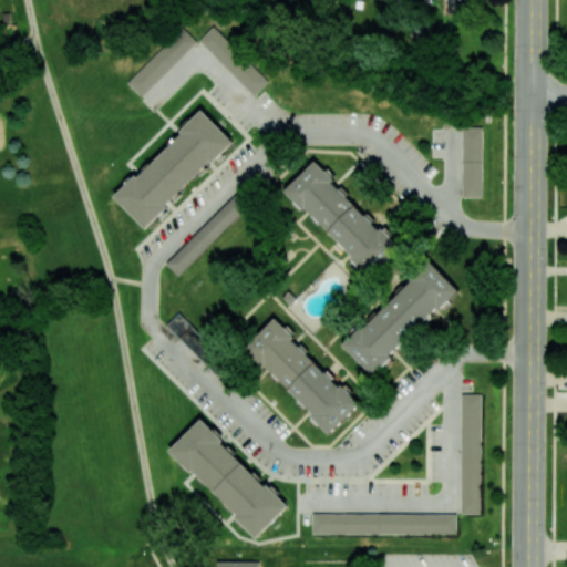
[(268,82),(214,26),(199,40),(253,96),(268,82)]
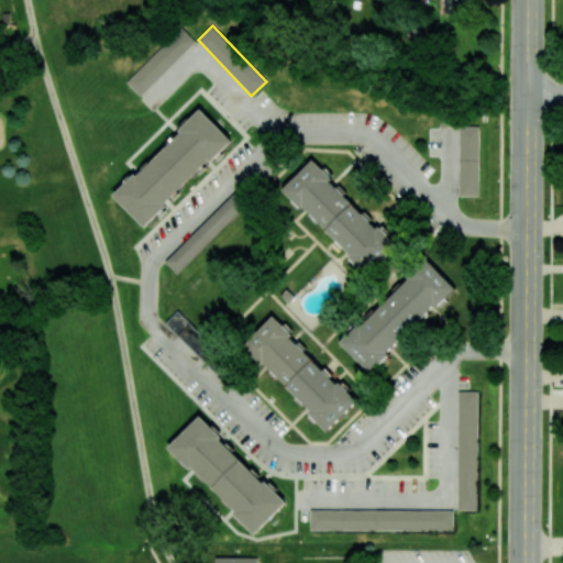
[(140,96),(196,42),(181,28),(125,81),(140,96)]
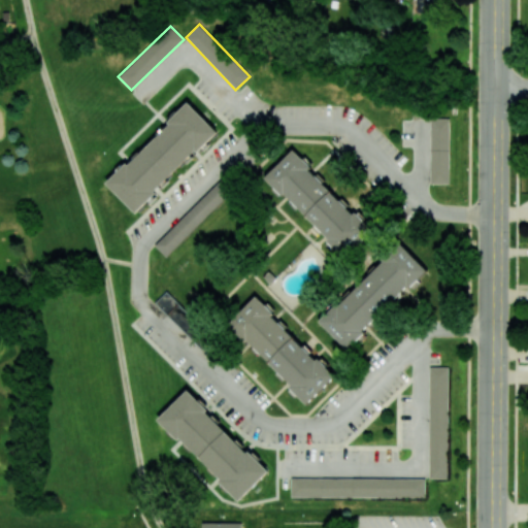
[(107,184),(135,212),(217,132),(189,103),(107,184)]
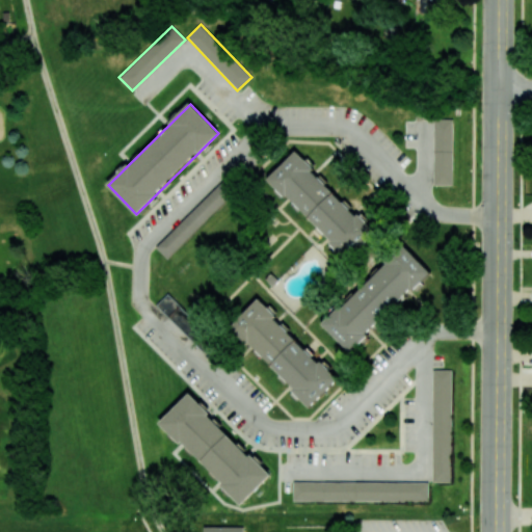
[(433,185),(453,185),(452,120),(433,120),(433,185)]
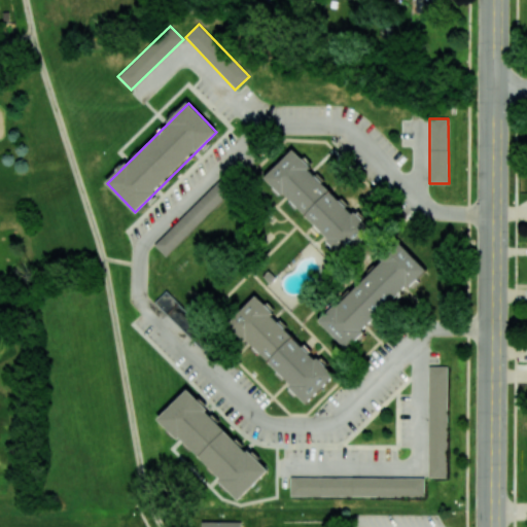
[(265,177),(343,256),(370,230),(291,150),(265,177)]
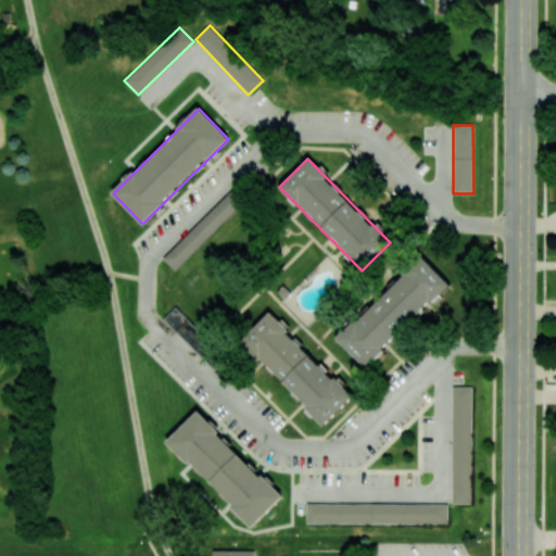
[(163,260),(176,270),(242,202),(230,190),(163,260)]
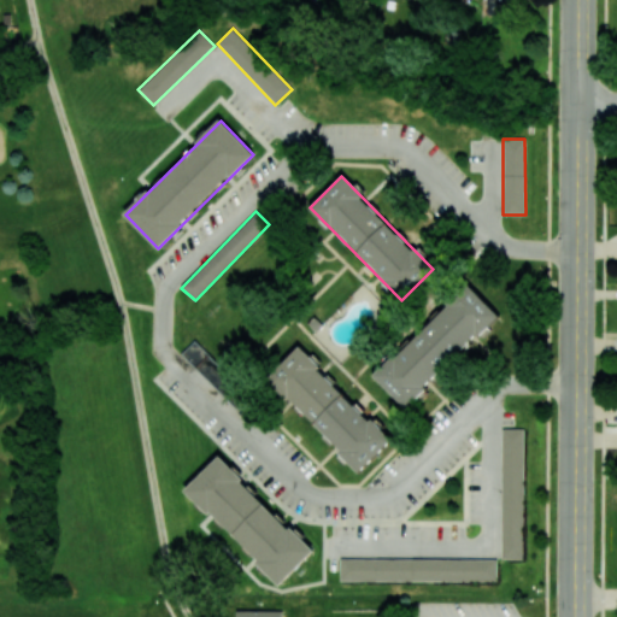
[(374,377),(405,409),(498,315),(466,283),(374,377)]
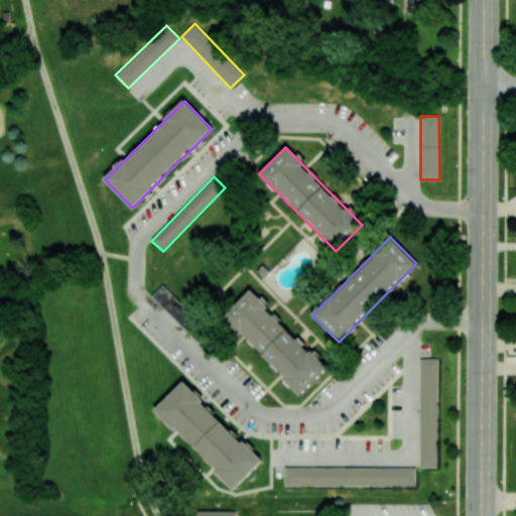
[(152,295),(184,330),(197,319),(163,284),(152,295)]
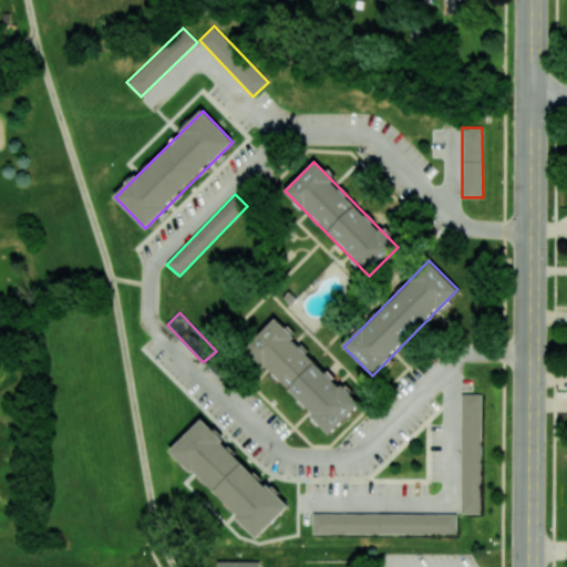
[(328,435),(358,408),(276,318),(246,346),(328,435)]
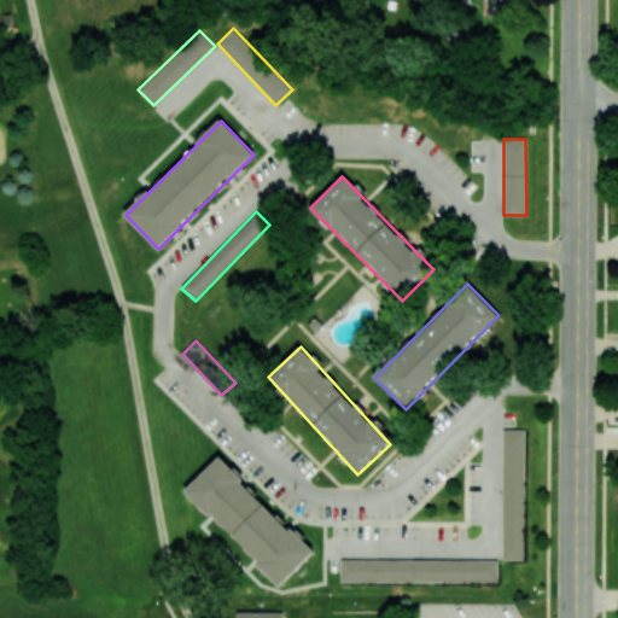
[(523,560),(524,430),(502,430),(501,560),(523,560)]
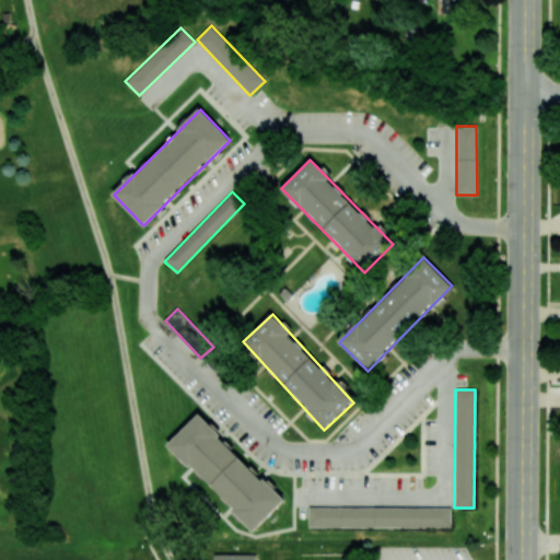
[(168,444),(254,531),(284,501),(198,415),(168,444)]
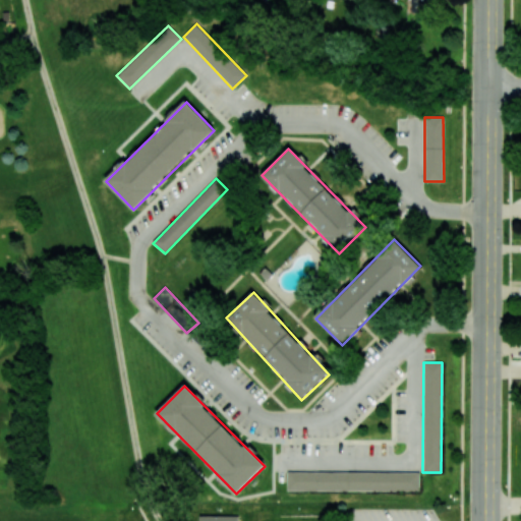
[(418,491),(419,472),(287,471),(287,490),(418,491)]
